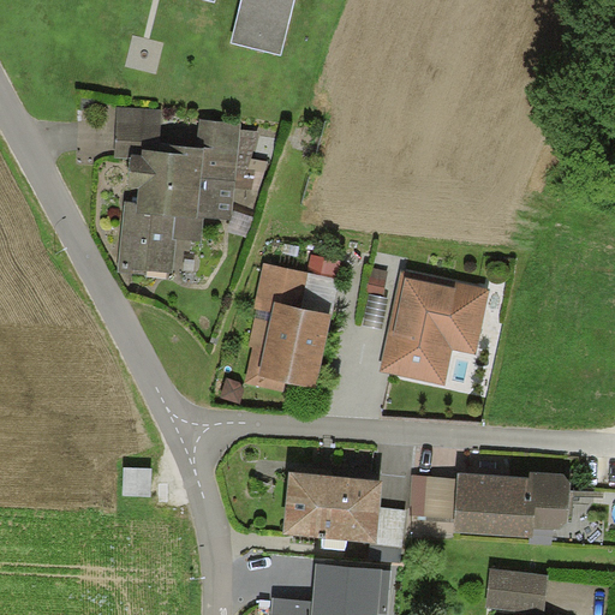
[(209,0),(215,1),(215,0),(240,0),(231,42),(281,54),(294,0),(209,0)]
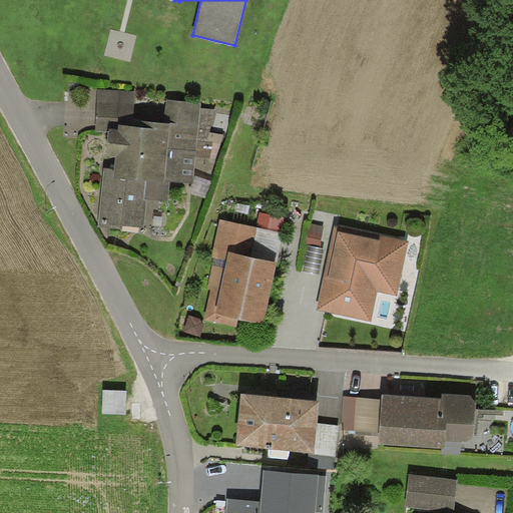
[(135,90),(98,88),(96,131),(109,132),(109,129),(118,129),(118,124),(133,125),(133,119),(135,90)]
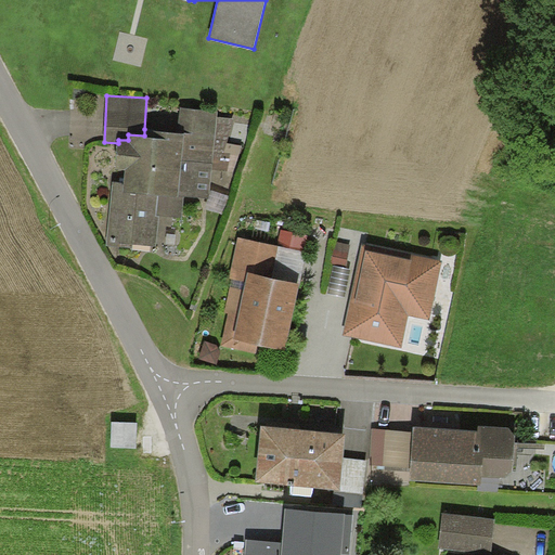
[(218,112),(180,107),(178,132),(144,129),(144,136),(128,134),(128,140),(118,140),(118,143),(116,168),(125,169),(124,182),(113,181),(112,183),(106,246),(132,248),(132,244),(165,247),(167,227),(172,227),(173,216),(183,217),(185,195),(209,197),(213,168),(228,170),(232,118),(218,117),(218,112)]
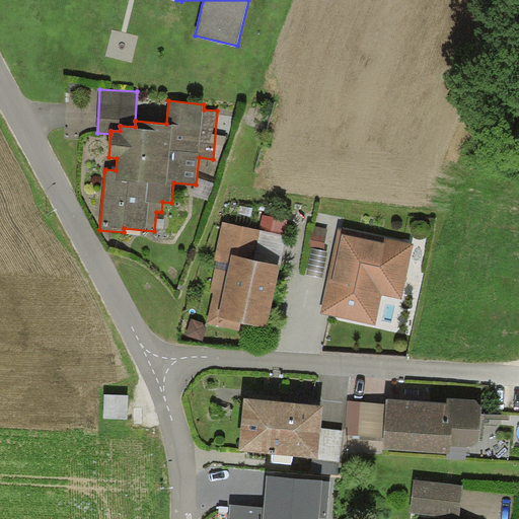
[(288,219),(263,214),(260,228),(285,233),(288,219)]
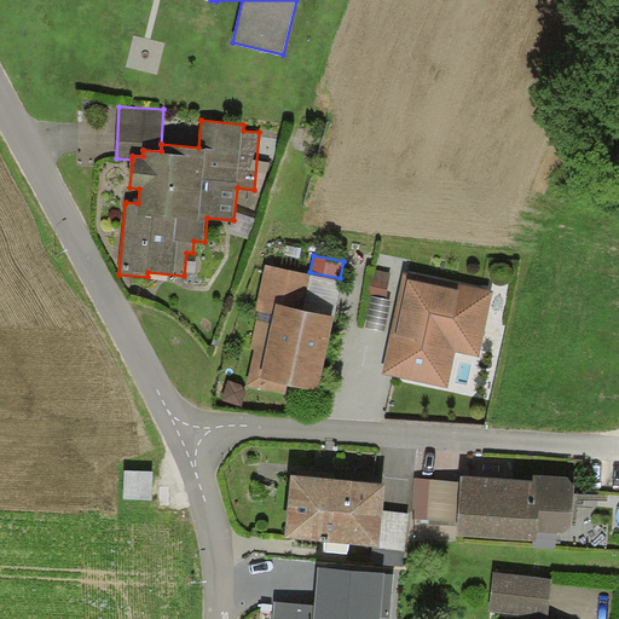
[(342,281),(266,265),(256,311),(259,311),(252,348),(255,348),(247,386),(287,394),(288,385),(319,391),(342,281)]
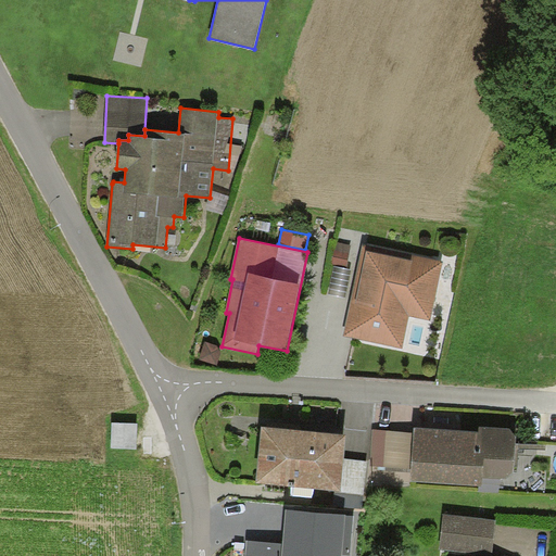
[(443,261),(363,243),(343,336),(402,349),(409,316),(430,320),(443,261)]
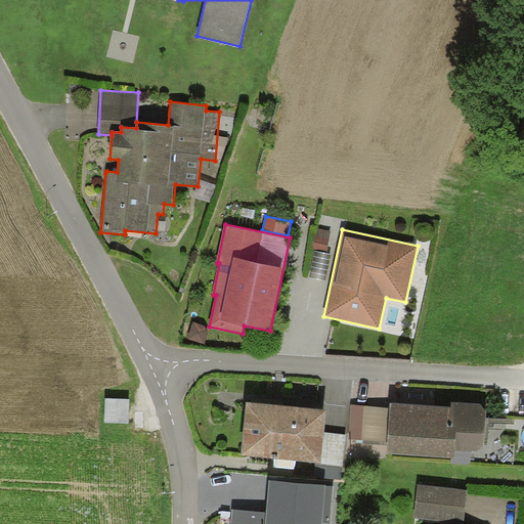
[(205,325),(193,322),(187,340),(205,345),(208,333),(205,325)]
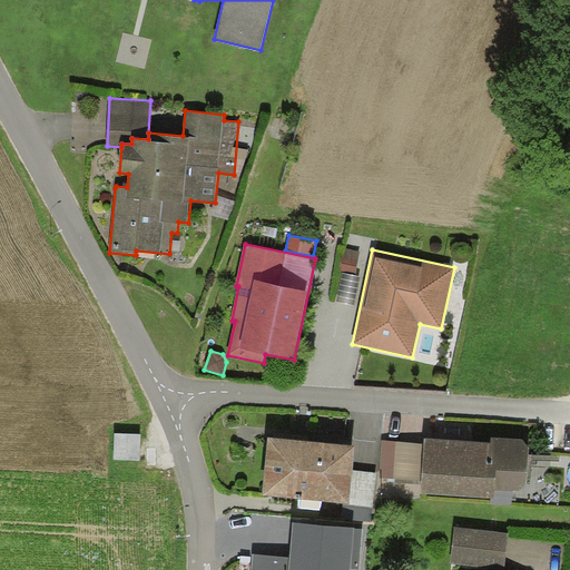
[(114,435),(114,461),(140,461),(141,435),(114,435)]
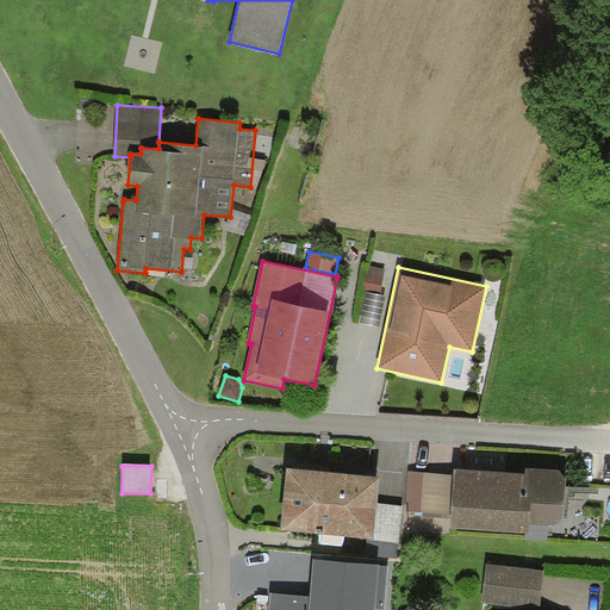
[(379,478),(286,468),(280,529),(373,539),(377,502),(379,478)]
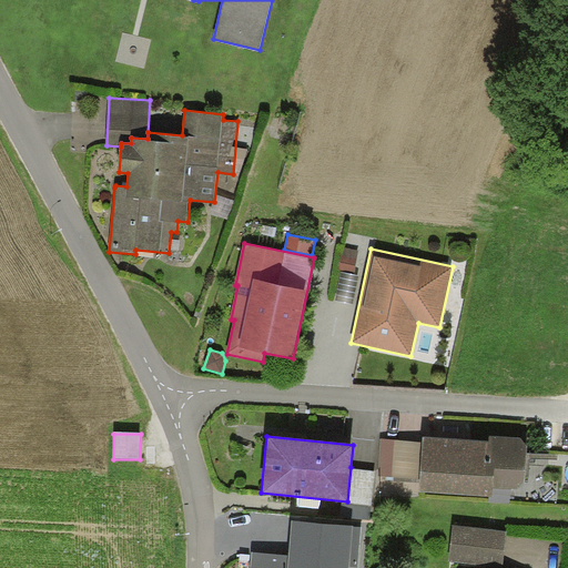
[(489,442),(423,436),(423,442),(421,483),(419,492),(493,497),(493,488),(517,489),(525,483),(527,445),(520,437),(490,436),(489,442)]
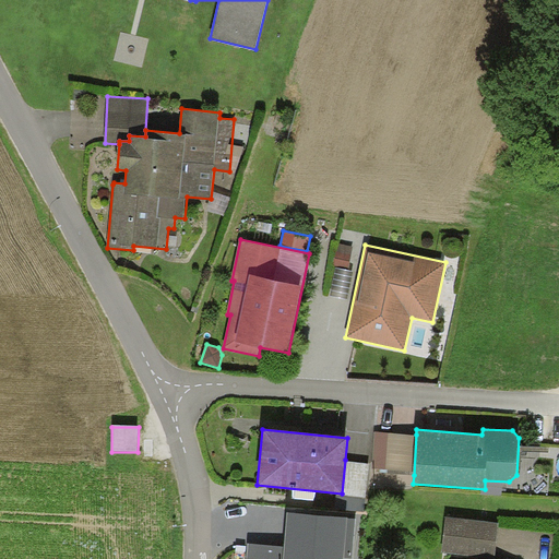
[(414,475),(416,435),(375,432),(372,467),(389,468),(389,473),(414,475)]
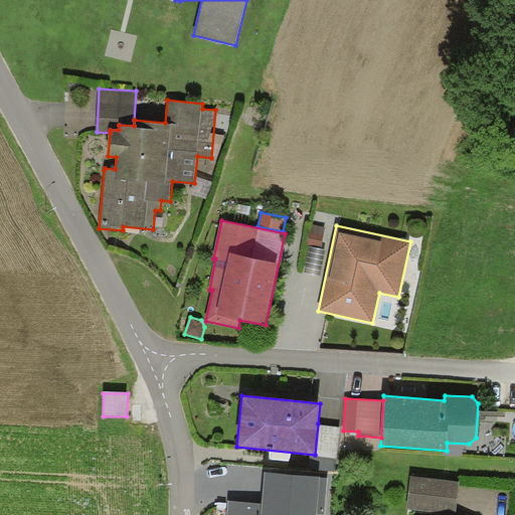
[(340,426),(318,423),(315,455),(336,457),(340,426)]
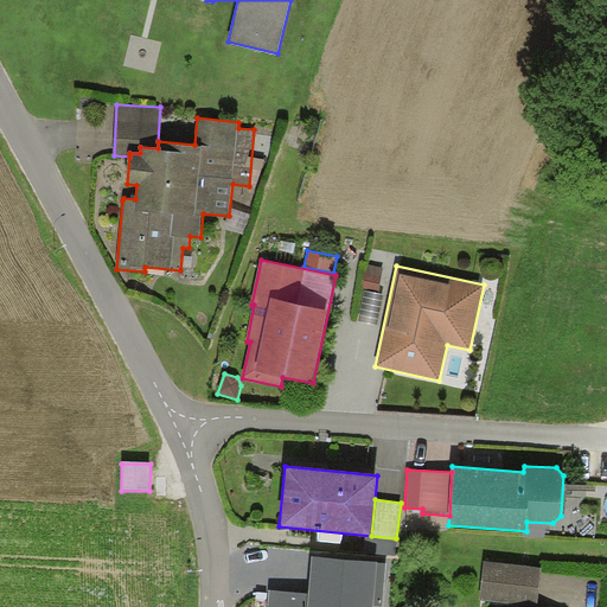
[(378,562),(312,555),(308,593),(270,589),(268,606),(372,606),(374,606),(383,606),(388,563),(378,562)]
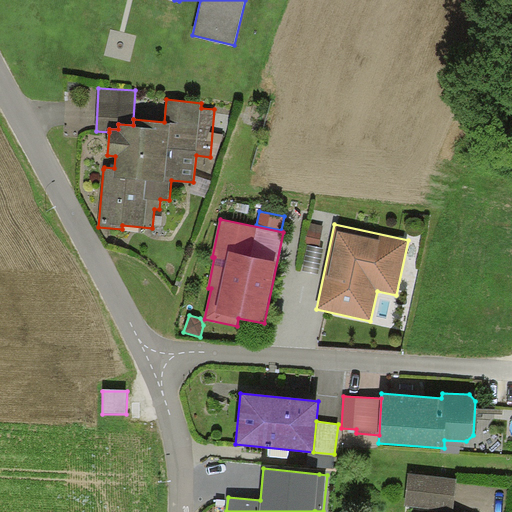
[(457,479),(409,473),(405,506),(453,511),(457,479)]
